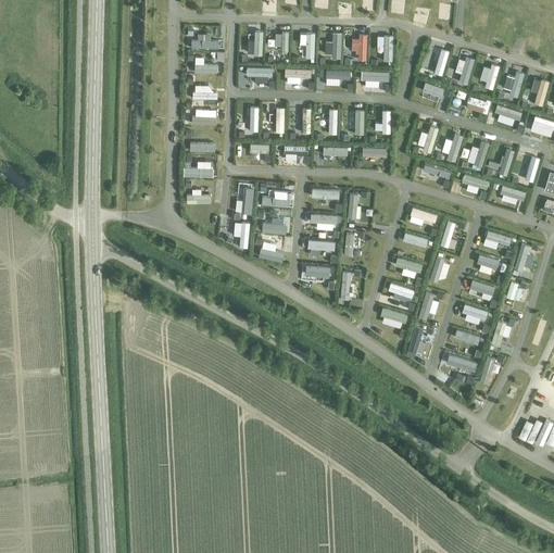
[(452,16),(453,0),(450,0),(440,0),(440,16),(452,16)]
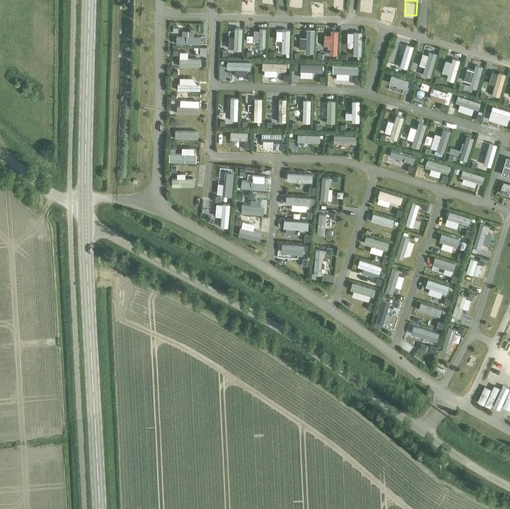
[(432,25),(440,27),(442,19),(435,17),(432,25)]
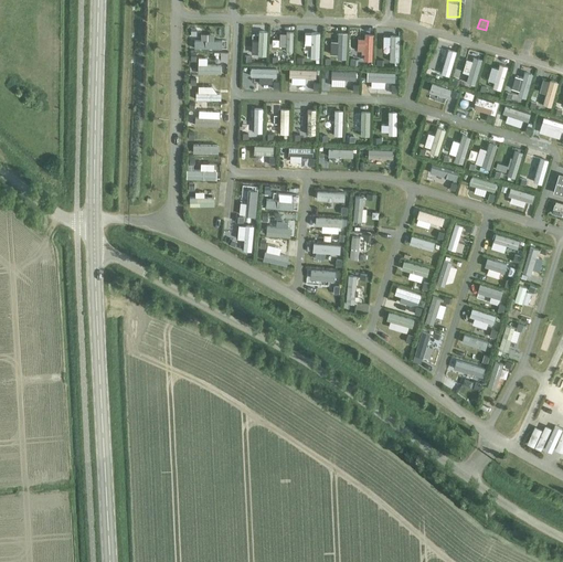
[(544,34),(544,23),(533,23),(533,34),(544,34)]
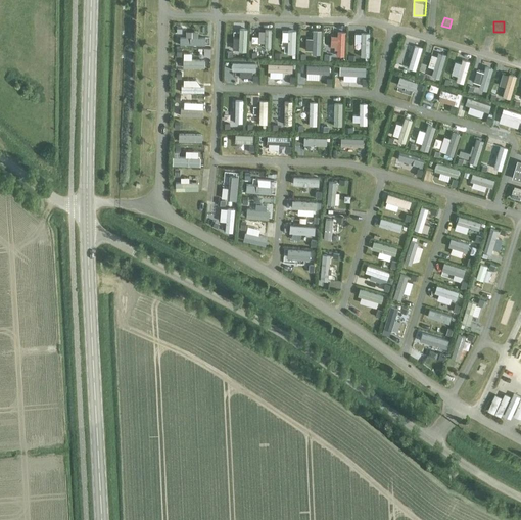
[(473,27),(470,36),(479,39),(482,31),(473,27)]
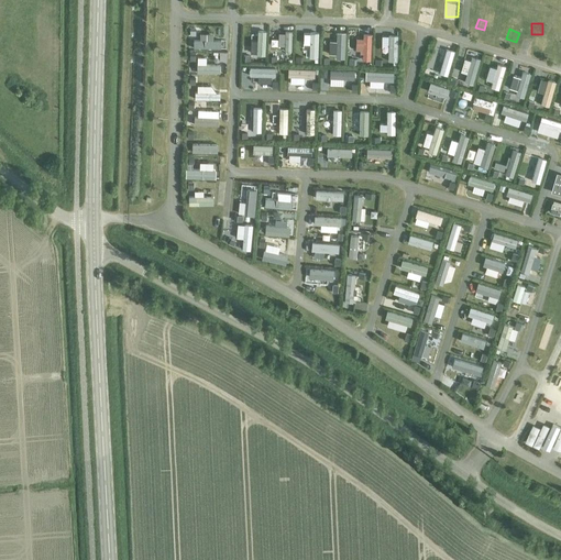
[(293,31),(284,31),(284,51),(301,51),(301,42),(293,42),(293,31)]
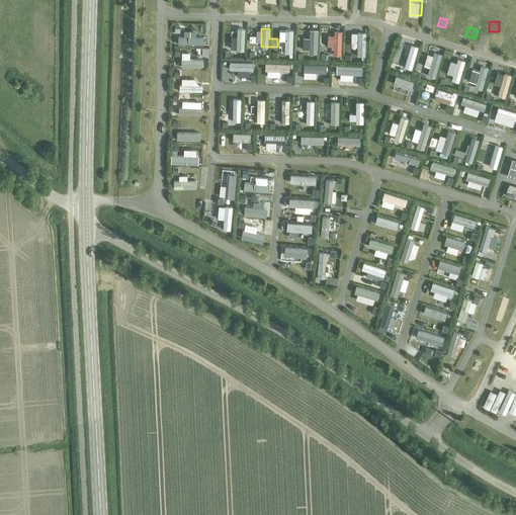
[(246,29),(237,29),(237,52),(245,52),(246,29)]
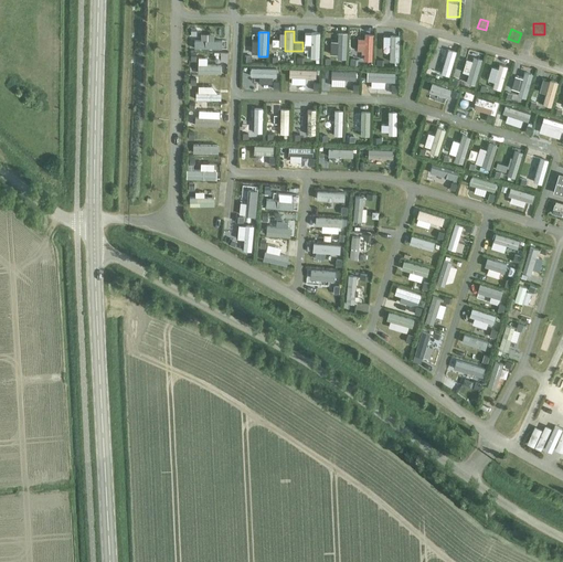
[(311,33),(310,59),(319,59),(319,33),(311,33)]
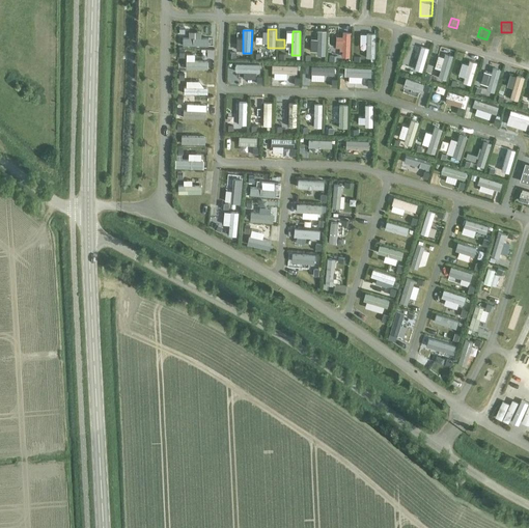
[(351,57),(352,32),(343,32),(342,56),(351,57)]
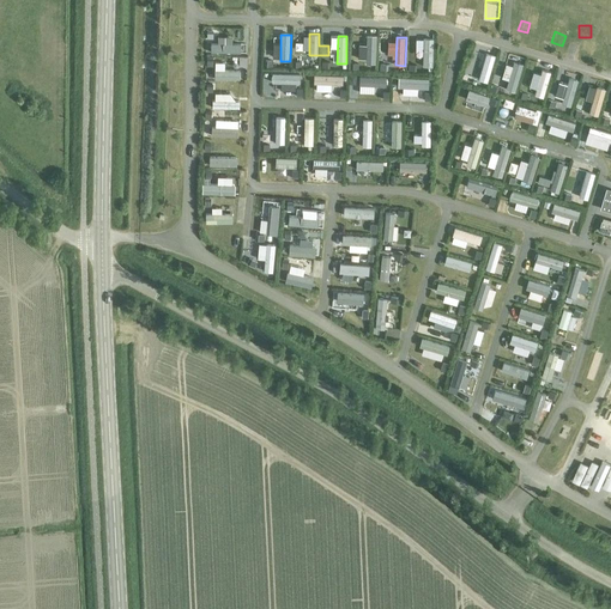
[(423,68),(434,68),(434,40),(423,40),(423,68)]
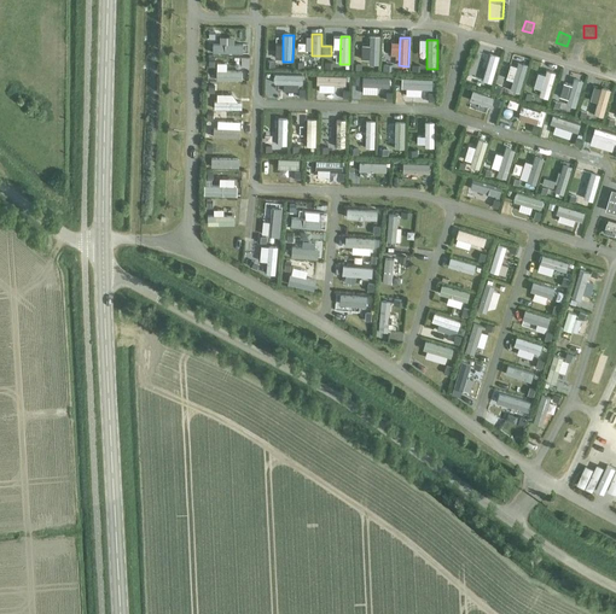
[(211,56),(244,56),(244,45),(211,45),(211,56)]
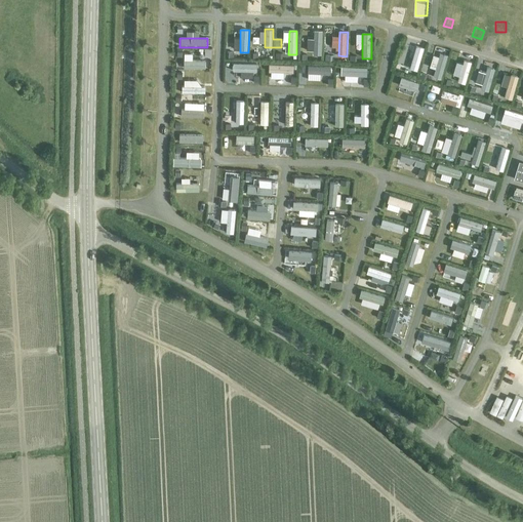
[(406,58),(412,61),(409,71),(417,73),(425,48),(410,45),(406,58)]
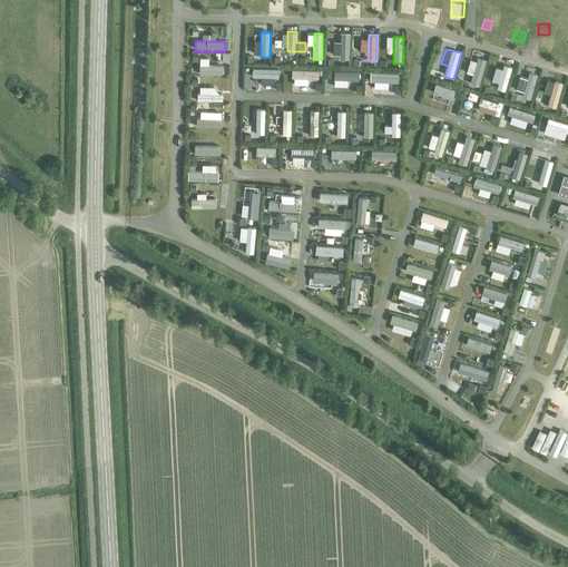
[(470,60),(467,74),(475,76),(478,61),(470,60)]
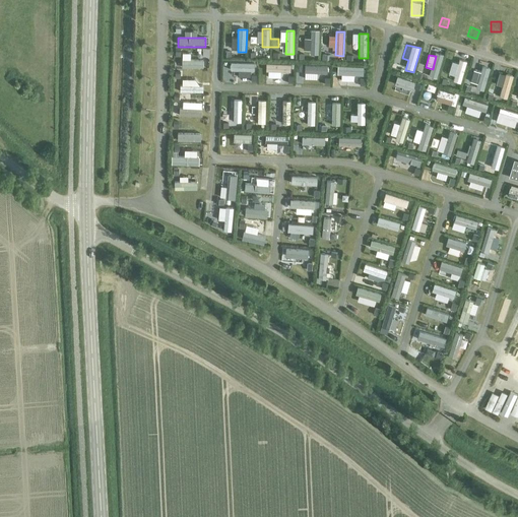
[(455,76),(453,82),(460,84),(467,62),(460,59),(458,63),(453,61),(448,74),(455,76)]
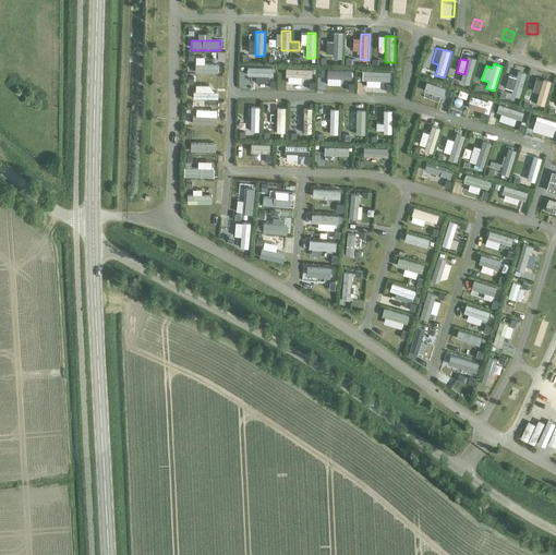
[(248,67),(248,75),(275,76),(275,69),(248,67)]
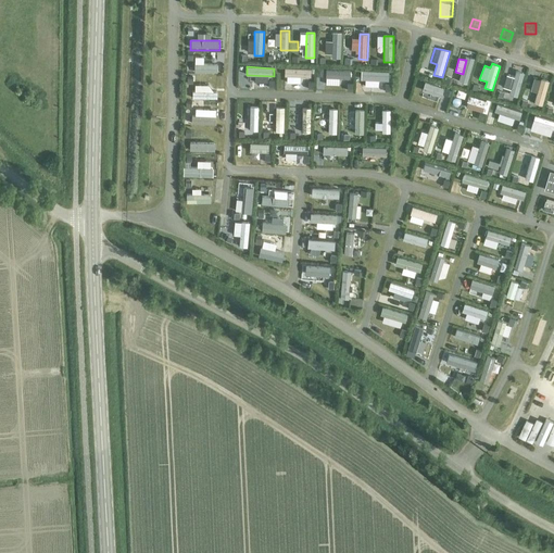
[(300,86),(300,78),(312,78),(312,68),(285,70),(285,86),(300,86)]
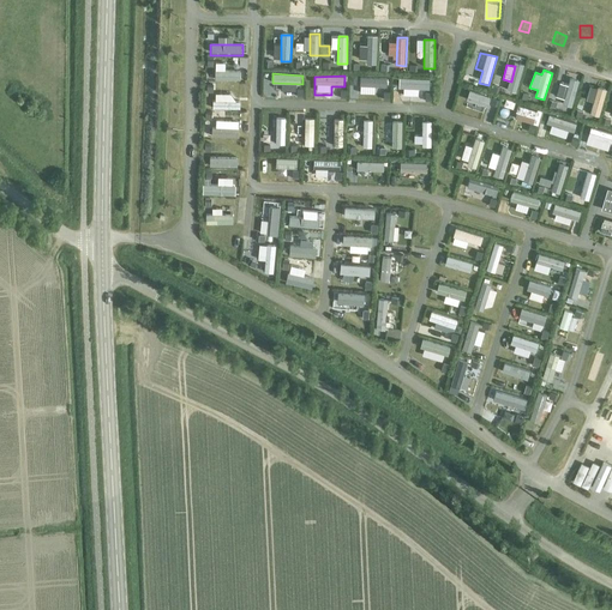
[(571,108),(580,80),(571,78),(563,106),(571,108)]
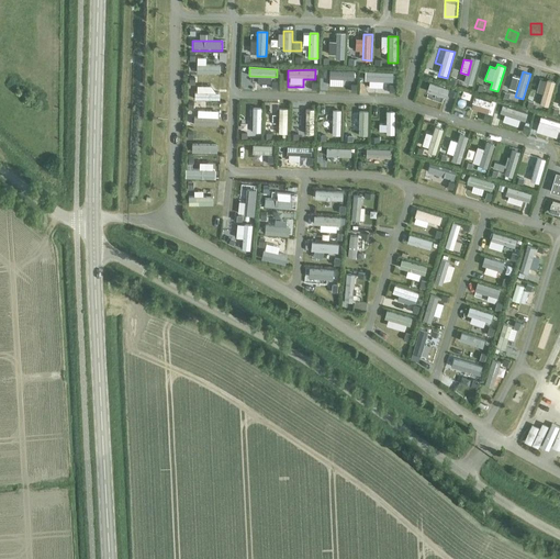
[(367,73),(366,80),(393,82),(393,74),(367,73)]
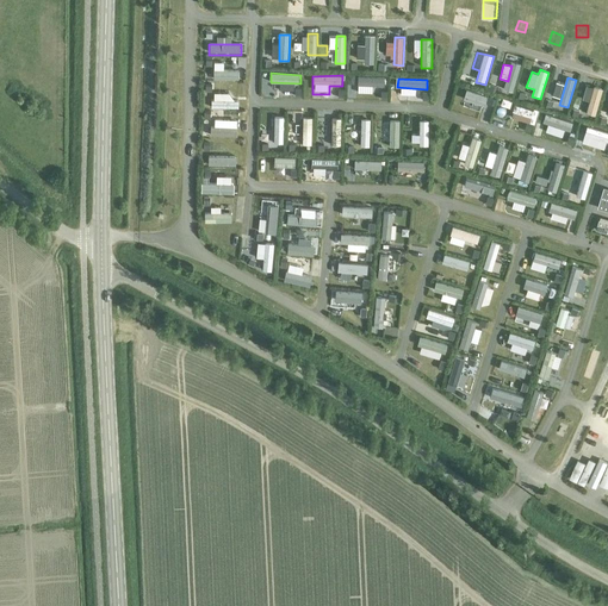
[(593,87),(588,116),(597,117),(602,88),(593,87)]
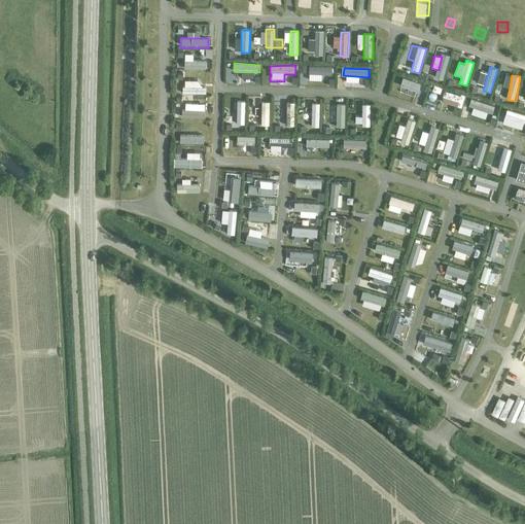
[(432,95),(441,97),(443,91),(434,88),(432,95)]
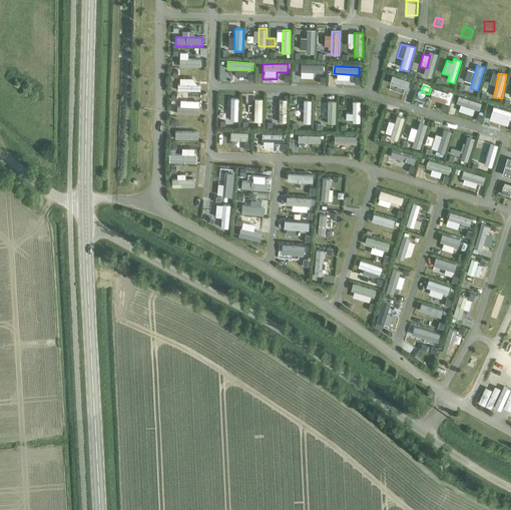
[(432,89),(430,101),(446,104),(448,92),(432,89)]
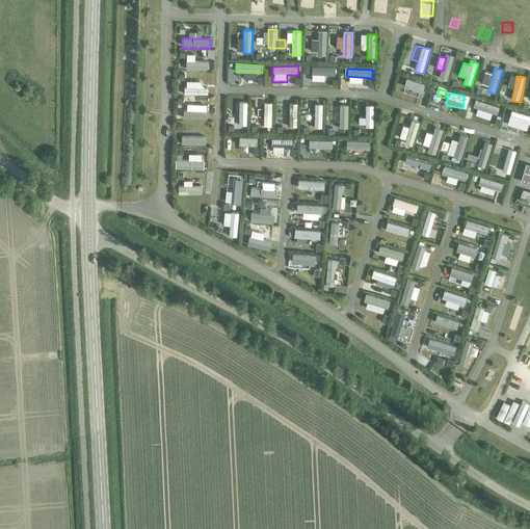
[(496,122),(501,108),(479,101),(477,108),(482,110),(480,116),(496,122)]
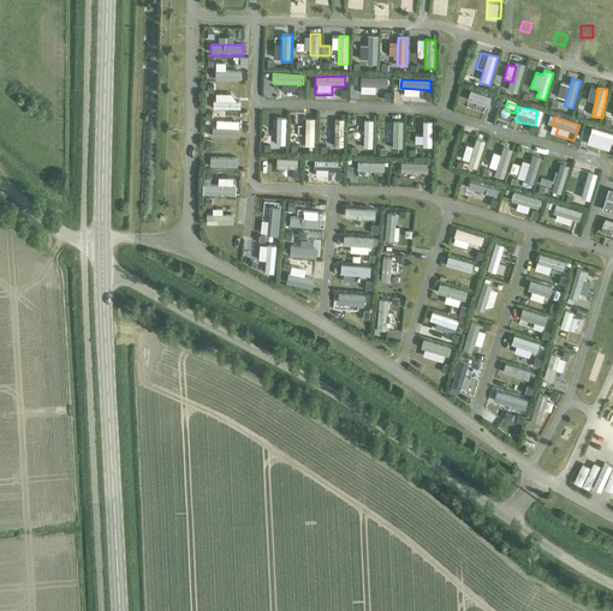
[(286,147),(286,118),(277,118),(277,147),(286,147)]
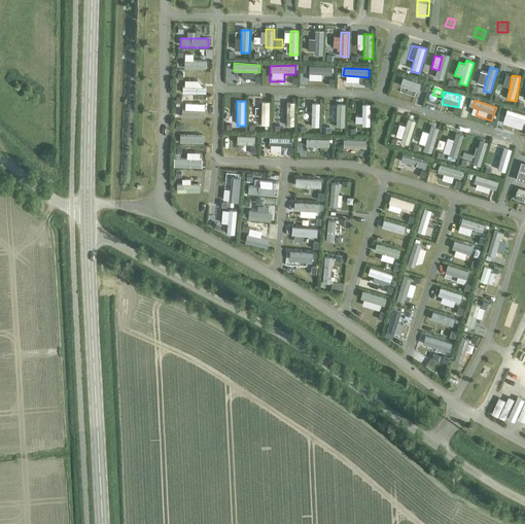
[(261,102),(261,126),(270,126),(270,102),(261,102)]
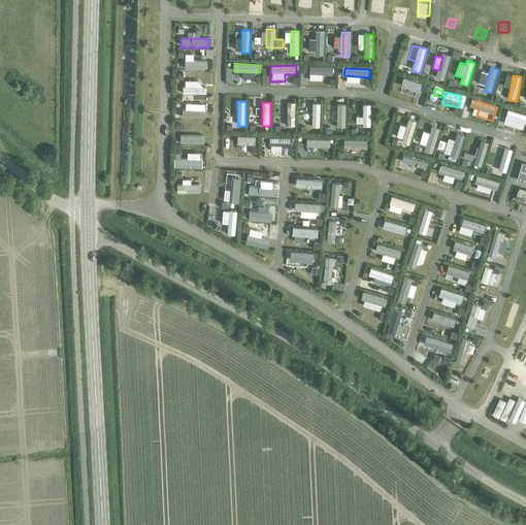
[(336,105),(337,128),(347,128),(346,104),(336,105)]
